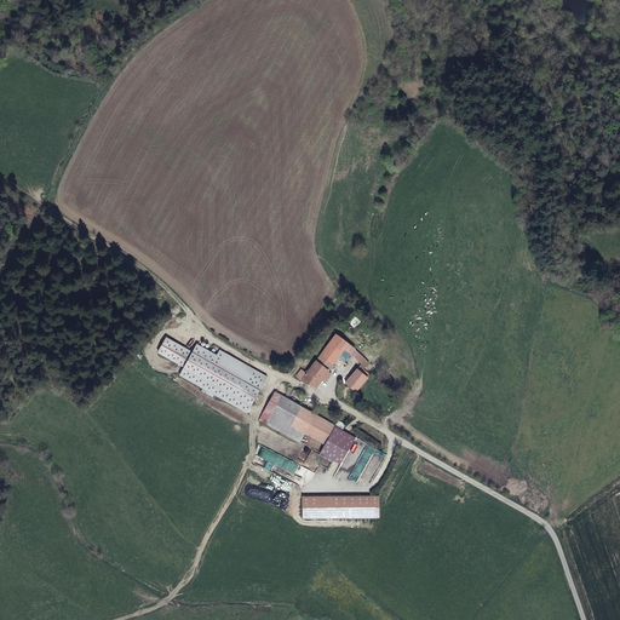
[(193,351),(167,337),(158,354),(184,368),(179,375),(247,414),(268,377),(220,350),(217,355),(197,344),(193,351)]
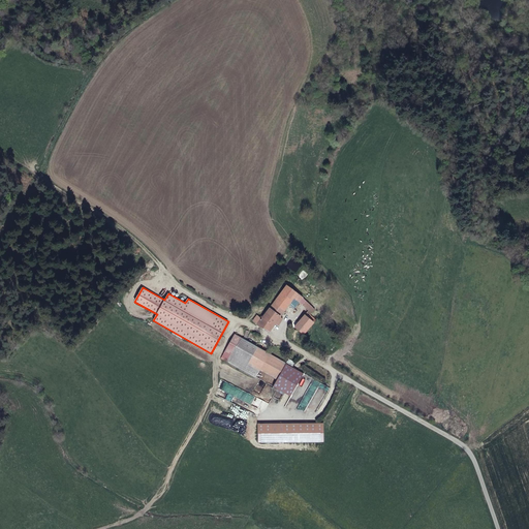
[(257,327),(269,333),(275,324),(280,318),(294,299),(299,303),(302,299),(287,287),(262,320),(258,325),(257,327)]
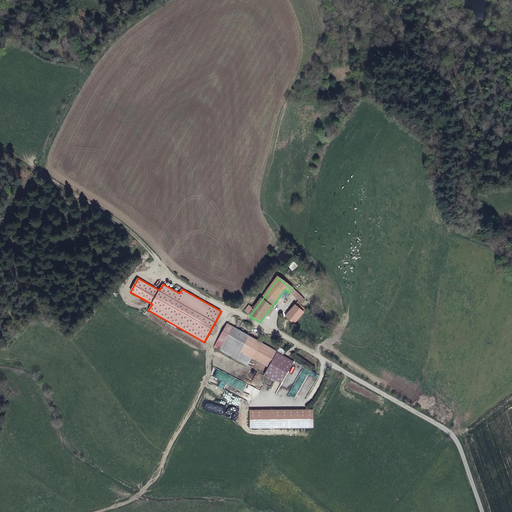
[(295,306),(305,314),(306,312),(297,304),(295,306)]
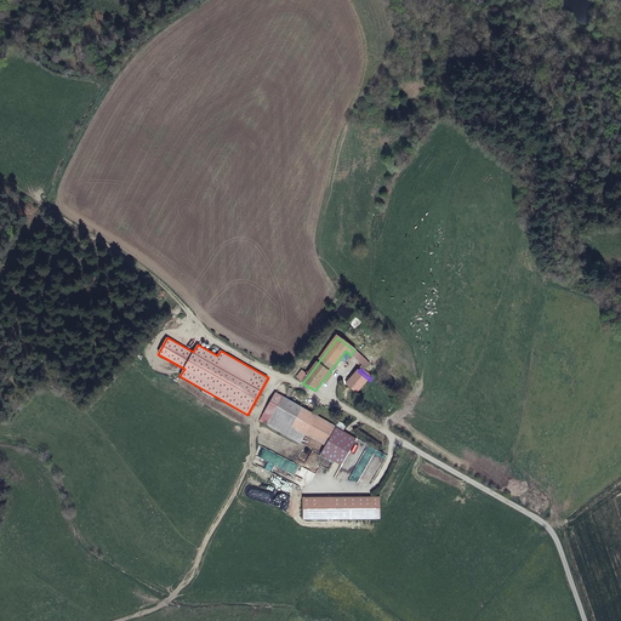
[(358,396),(370,381),(358,371),(346,386),(358,396)]
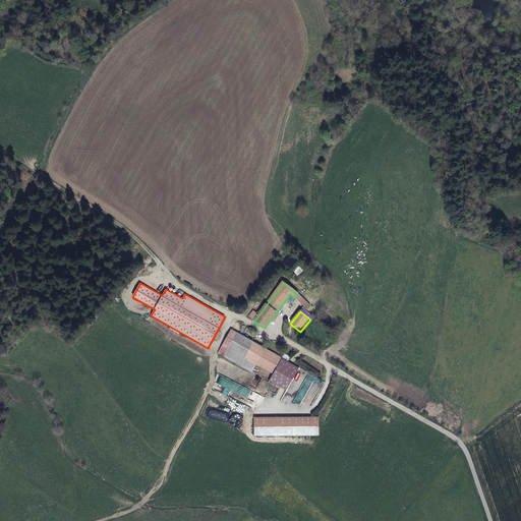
[(305,332),(309,338),(316,333),(311,327),(305,332)]
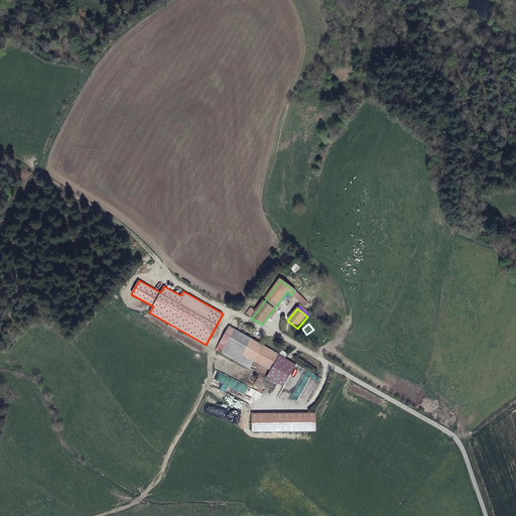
[(216,351),(249,370),(254,361),(262,346),(229,327),(216,351)]
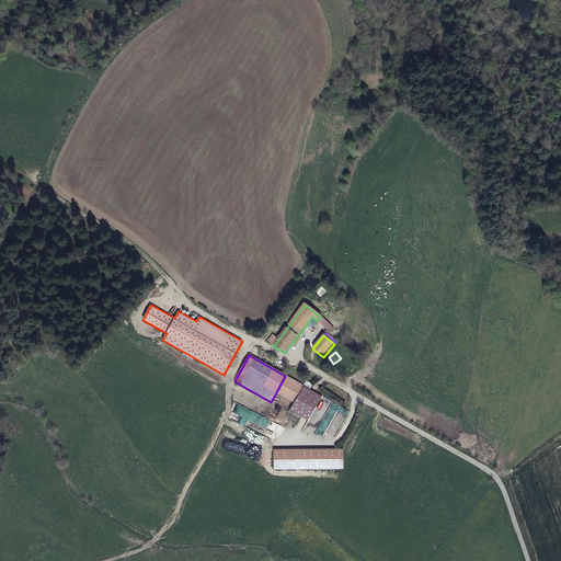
[(285,376),(276,392),(294,403),(304,386),(285,376)]
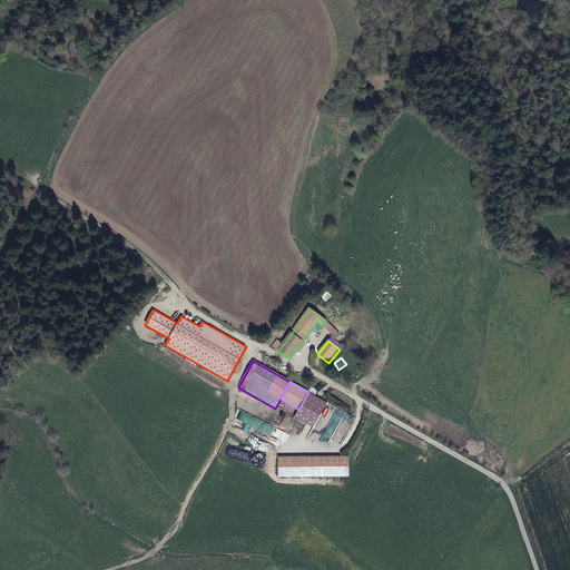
[(295,416),(314,428),(327,403),(315,395),(308,392),(298,410),(295,416)]
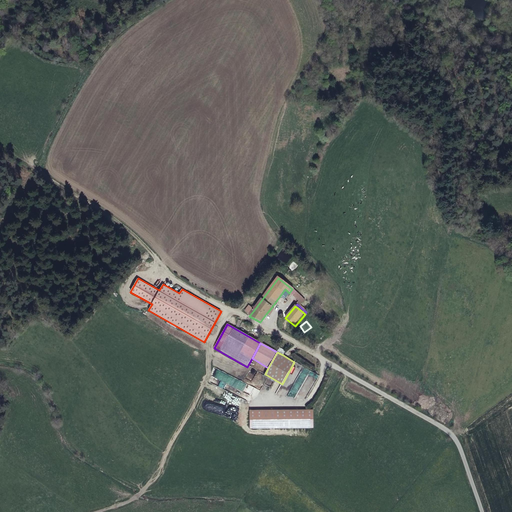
[(218,369),(215,377),(220,380),(224,372),(218,369)]
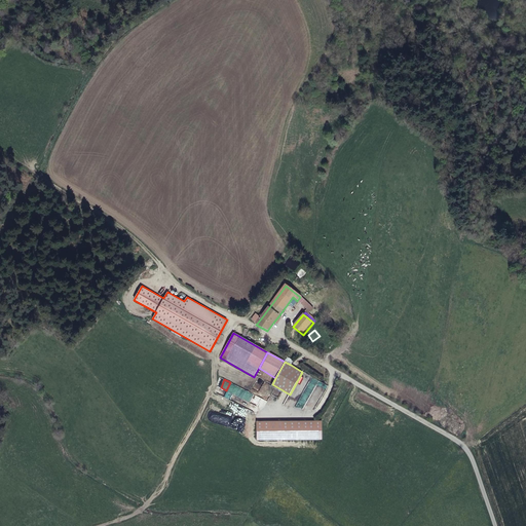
[(322,420),(257,420),(257,440),(323,440),(322,420)]
